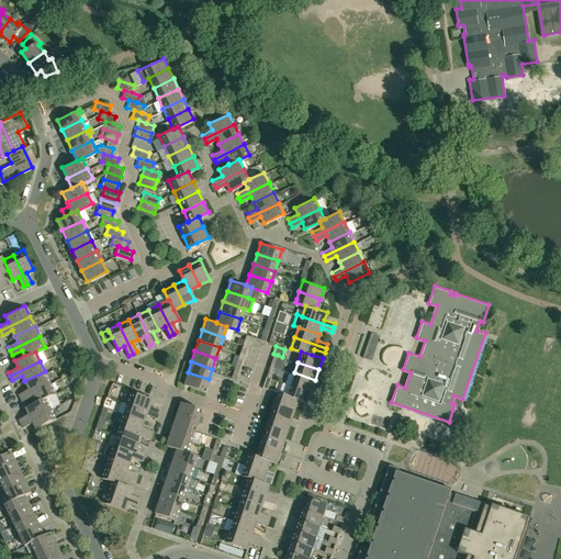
[(20,397),(49,381),(45,371),(24,381),(27,388),(18,392),(20,397)]
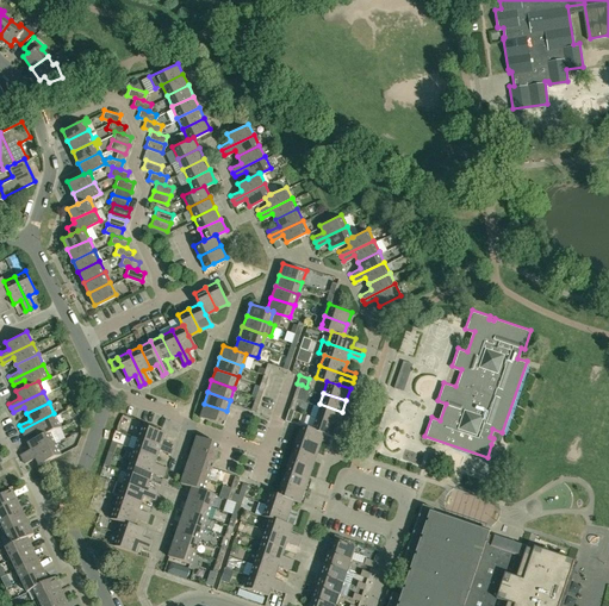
[(222,423),(227,411),(204,404),(199,416),(222,423)]
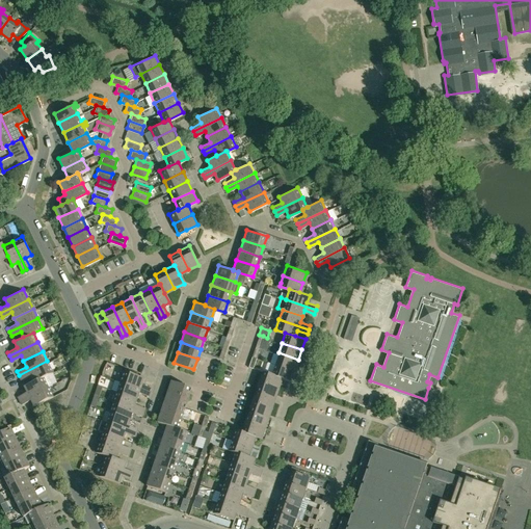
[(295,370),(298,360),(279,352),(274,363),(295,370)]
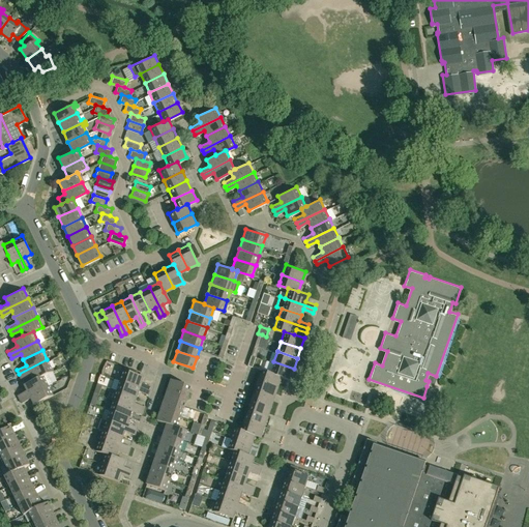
[(42,374),(52,370),(47,359),(19,374),(21,377),(30,373),(32,378),(42,374)]
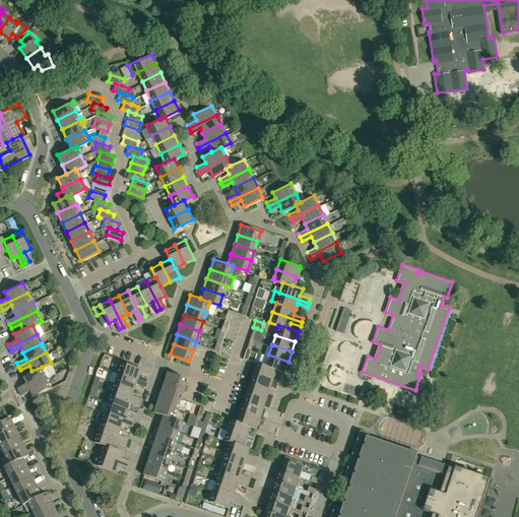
[(284,372),(288,362),(268,354),(265,365),(275,368),(284,372)]
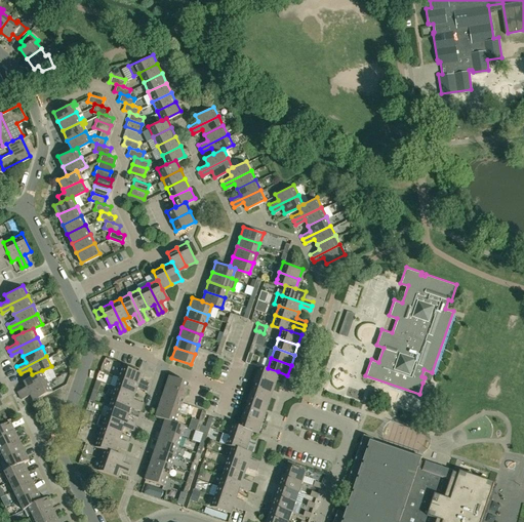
[(148,385),(148,383),(149,380),(139,377),(142,371),(122,364),(118,374),(143,383),(148,385)]
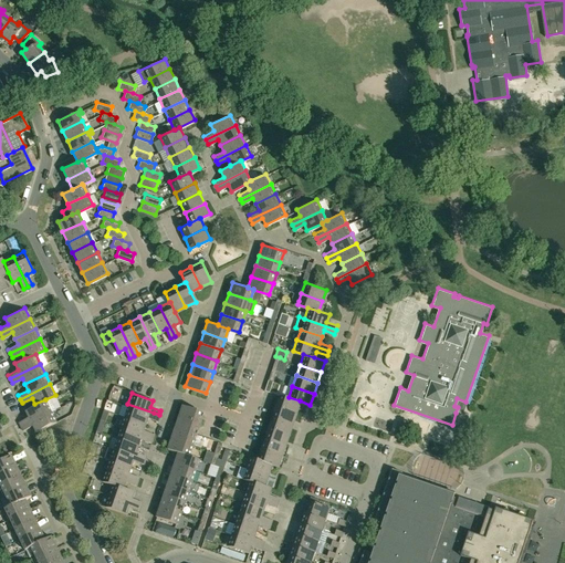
[(289,397),(279,393),(274,404),(296,412),(300,400),(289,397)]
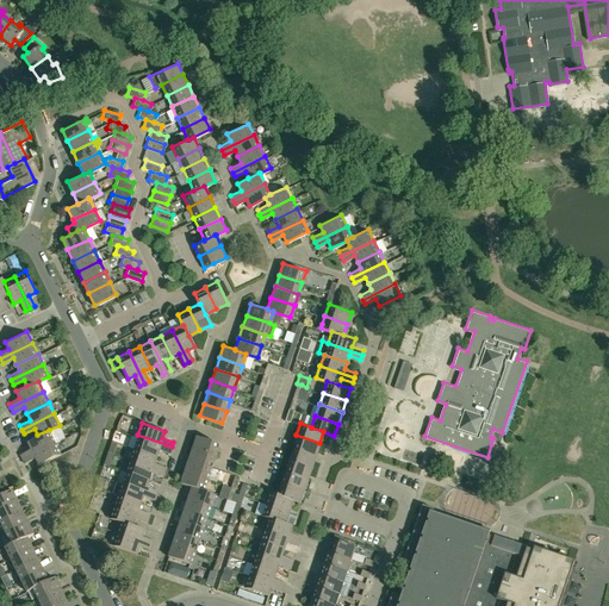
[(54,441),(49,430),(37,435),(26,441),(30,447),(19,453),(22,456),(54,441)]
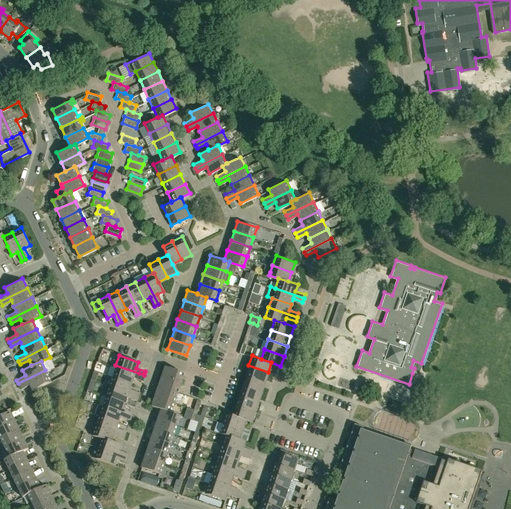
[(144,375),(139,373),(115,365),(112,375),(131,382),(133,376),(142,379),(144,375)]
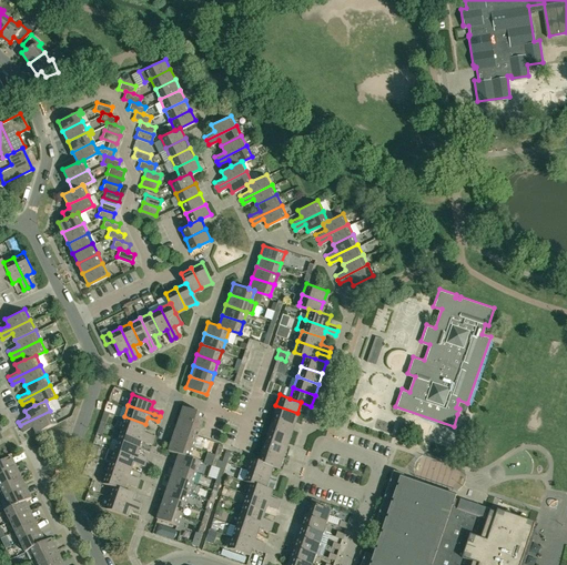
[(200,423),(203,414),(204,412),(182,405),(179,416),(200,423)]
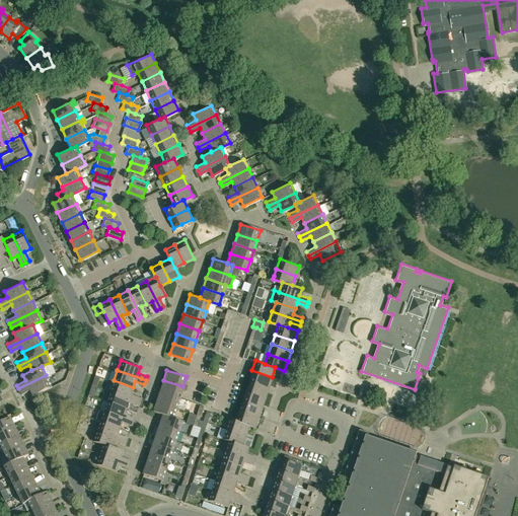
[(271,378),(272,377),(251,370),(248,380),(268,387),(271,378)]
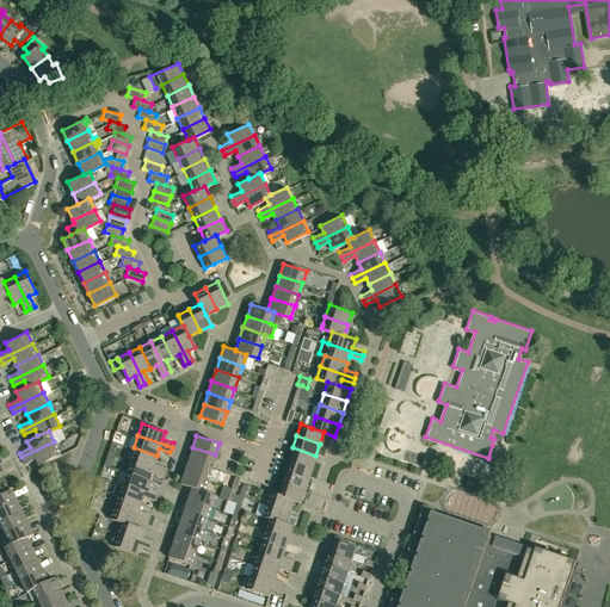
[(60,453),(56,445),(54,441),(22,457),(24,462),(35,457),(38,464),(60,453)]
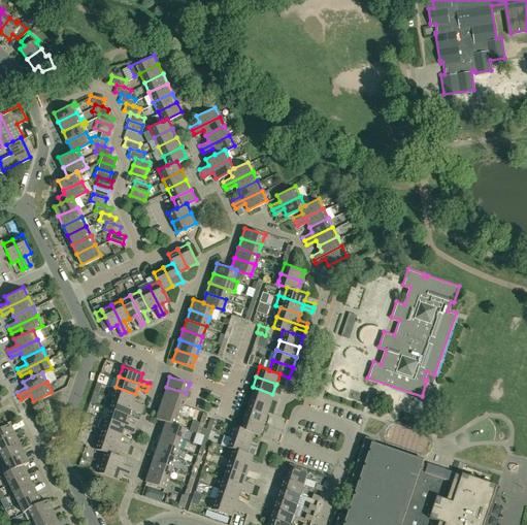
[(133,399),(135,394),(116,387),(112,397),(141,407),(143,403),(133,399)]
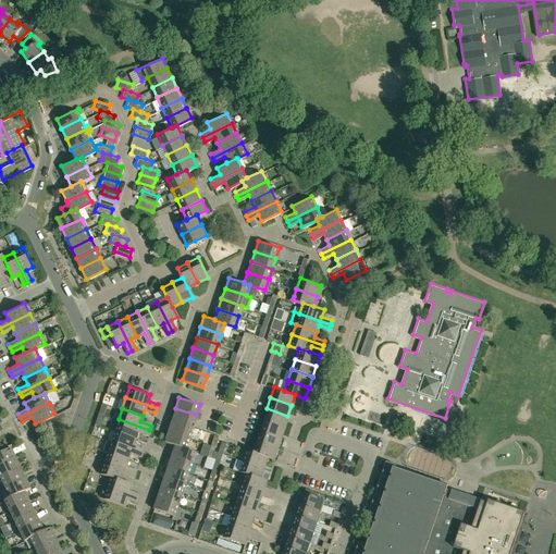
[(193,426),(196,415),(175,408),(172,418),(193,426)]
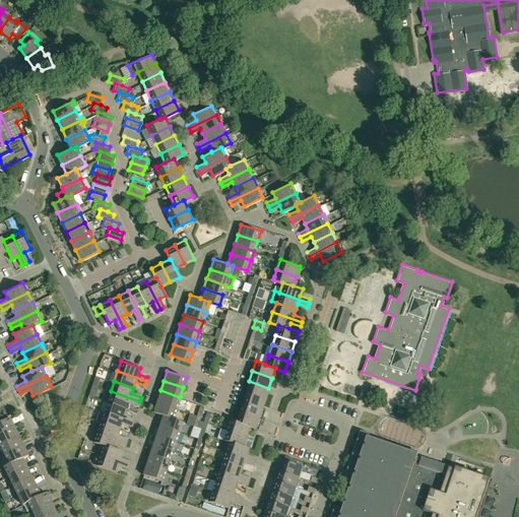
[(265,397),(268,388),(249,381),(246,391),(265,397)]
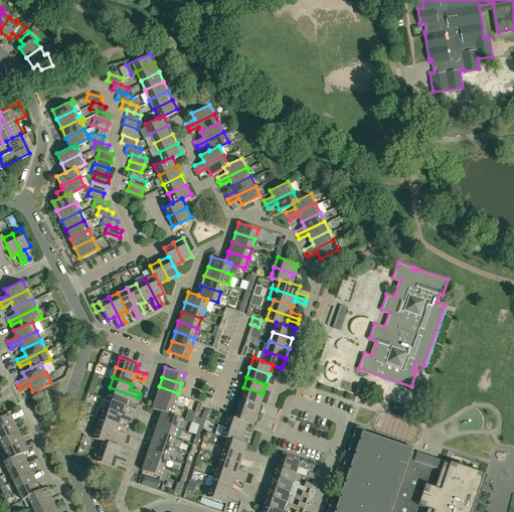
[(175,403),(178,393),(159,386),(155,396),(175,403)]
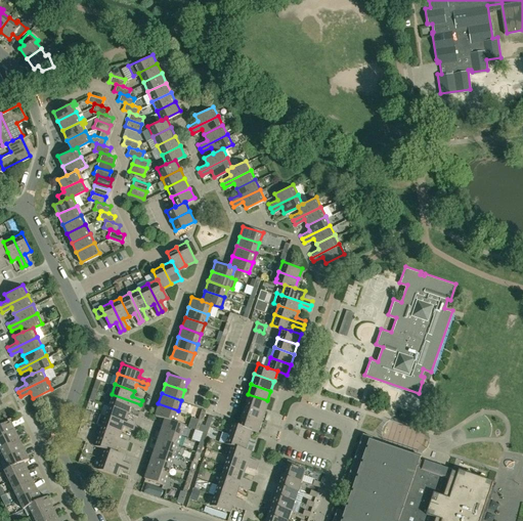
[(139,407),(140,404),(112,394),(107,403),(127,410),(129,404),(139,407)]
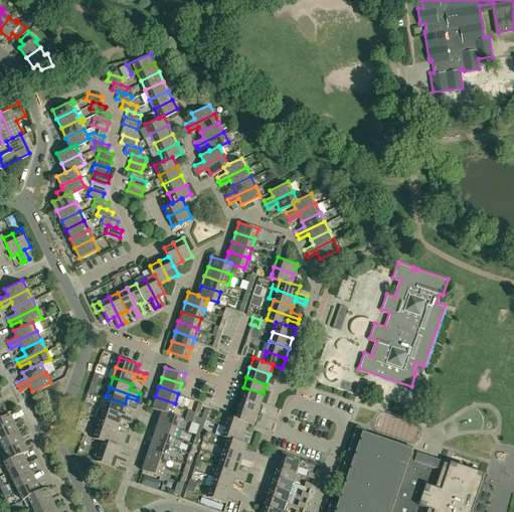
[(260,403),(263,393),(243,387),(239,396),(260,403)]
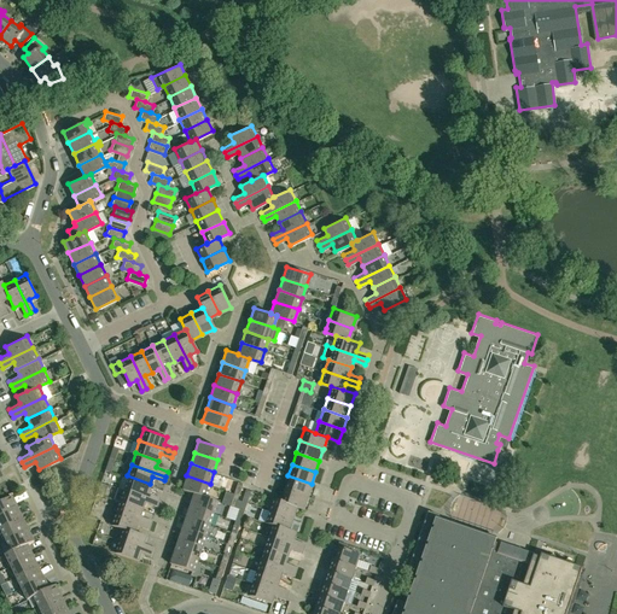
[(147,491),(150,484),(127,475),(123,487),(158,500),(159,495),(147,491)]
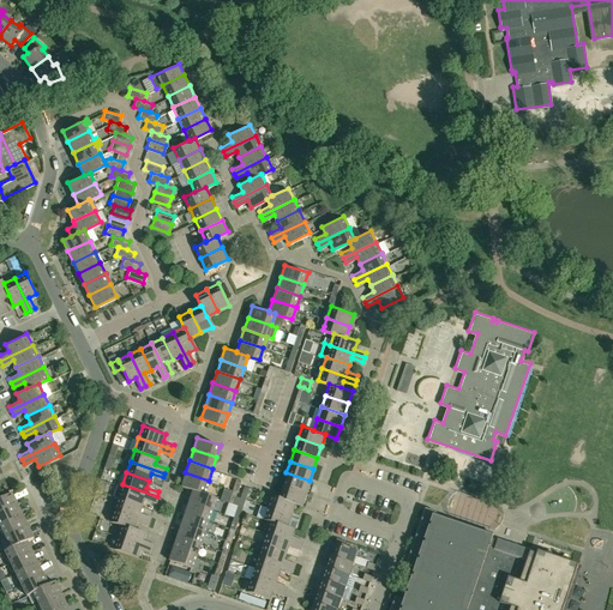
[(204,491),(209,481),(185,472),(181,484),(192,488),(204,491)]
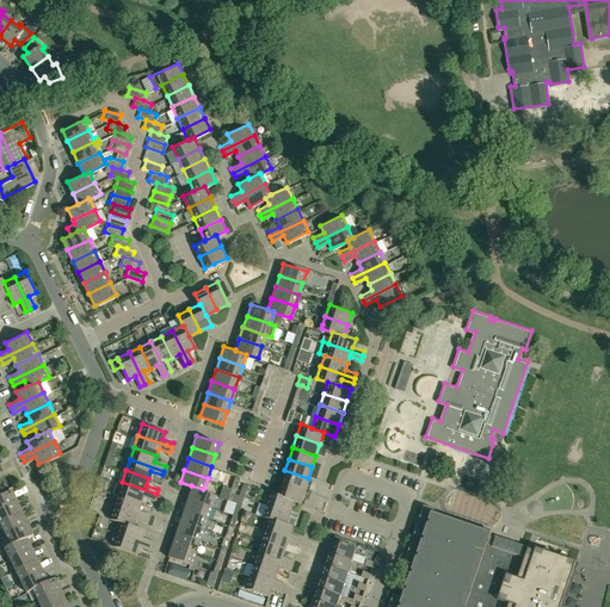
[(303,490),(308,478),(284,470),(281,482),(303,490)]
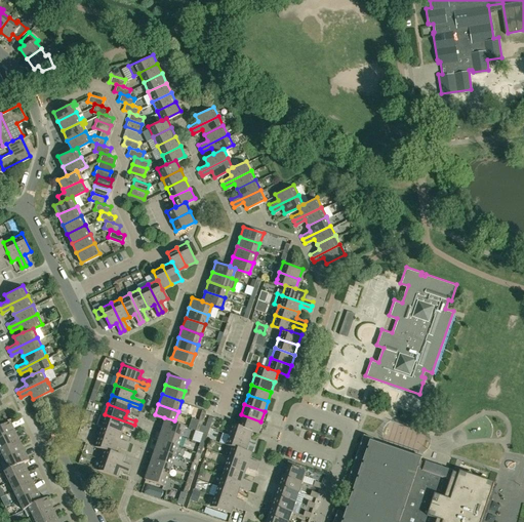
[(134,425),(105,414),(99,412),(96,423),(102,425),(121,431),(123,426),(132,429),(134,425)]
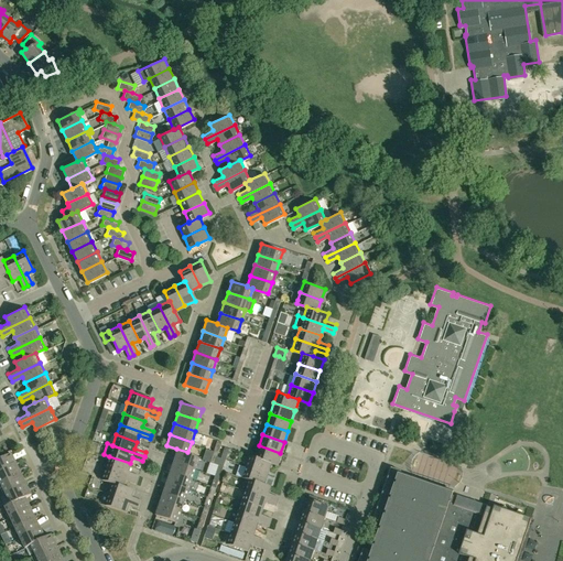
[(277,464),(280,453),(259,445),(256,456),(270,461),(270,462),(277,464)]
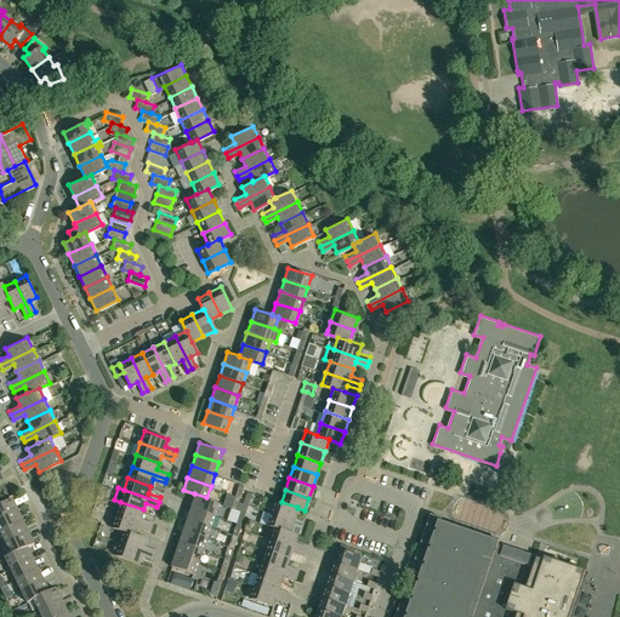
[(219,501),(206,497),(194,493),(191,506),(214,513),(219,501)]
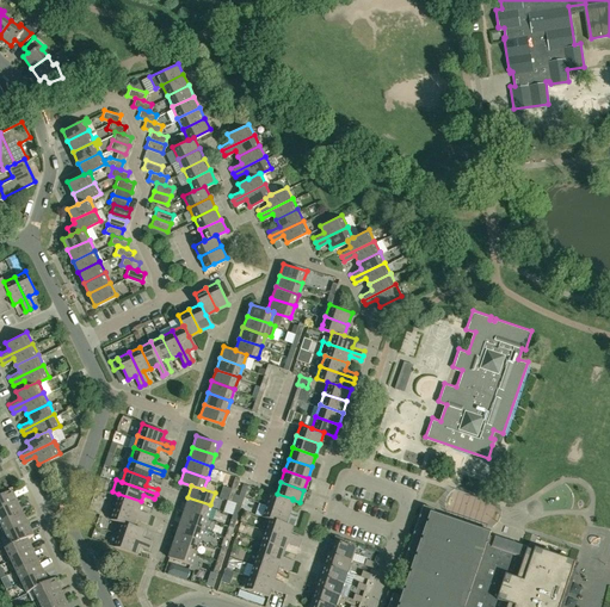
[(0,508),(17,500),(11,488),(0,494),(0,508)]
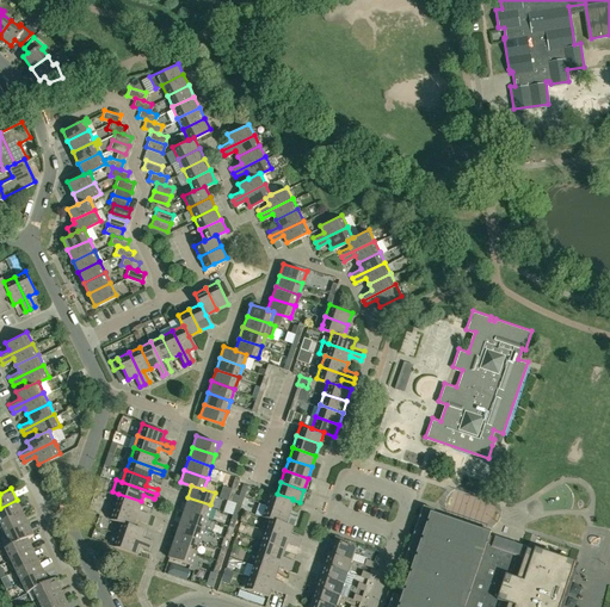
[(293,499),(277,494),(270,491),(266,503),(289,511),(293,500),(293,499)]
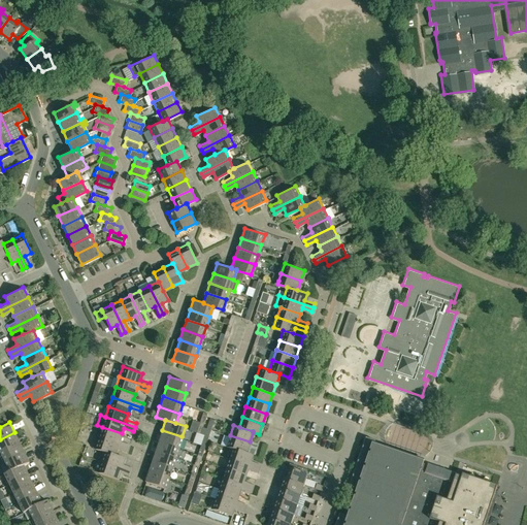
[(120,439),(122,433),(102,427),(98,436),(128,447),(129,443),(120,439)]
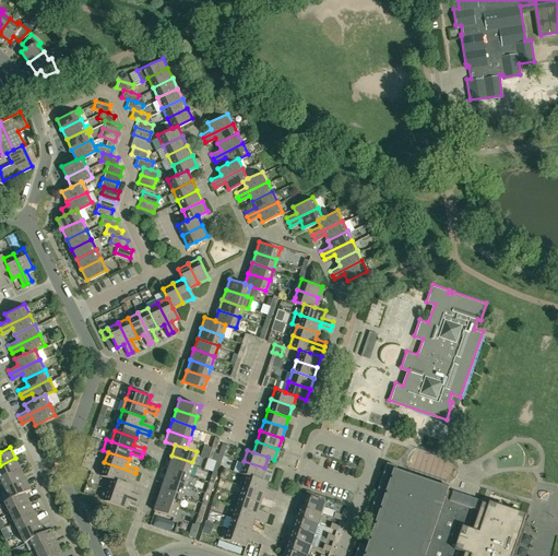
[(189,473),(192,462),(171,456),(168,465),(189,473)]
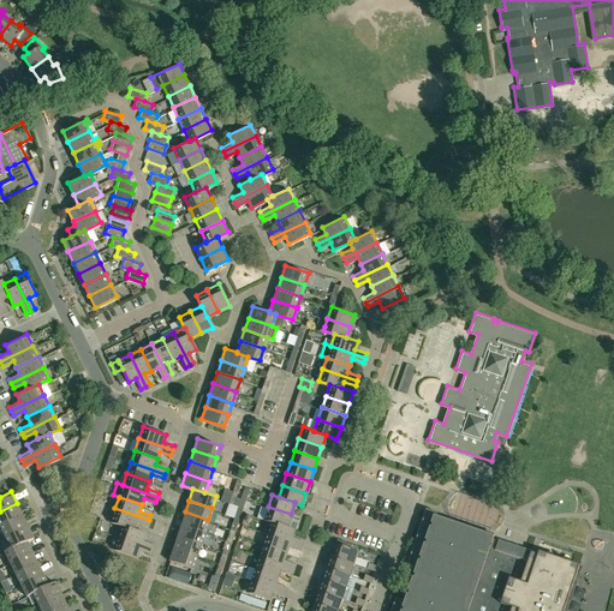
[(0,525),(22,514),(17,503),(0,511),(0,525)]
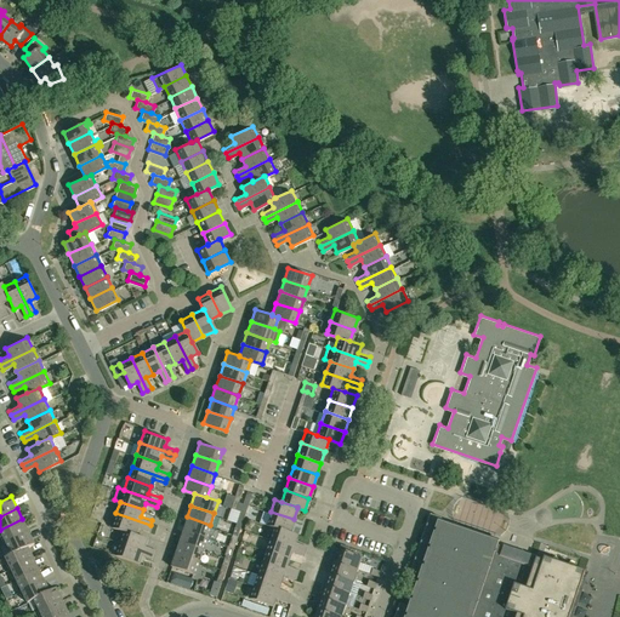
[(290,531),(294,519),(271,512),(266,524),(273,526),(273,525),(290,531)]
